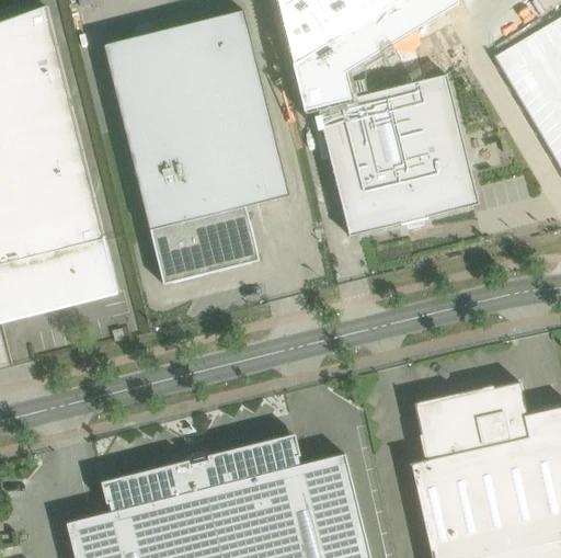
[(47,4),(0,21),(0,321),(2,321),(1,314),(22,309),(24,316),(71,304),(69,297),(91,292),(93,299),(118,293),(104,235),(103,235),(47,4)]
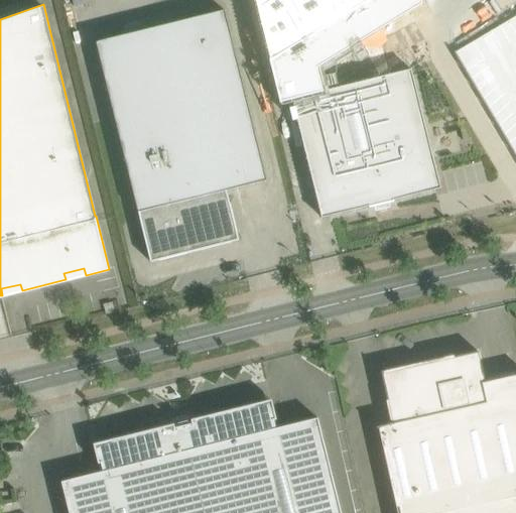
[(96,40),(150,260),(239,238),(227,188),(266,178),(225,8),(96,40)]
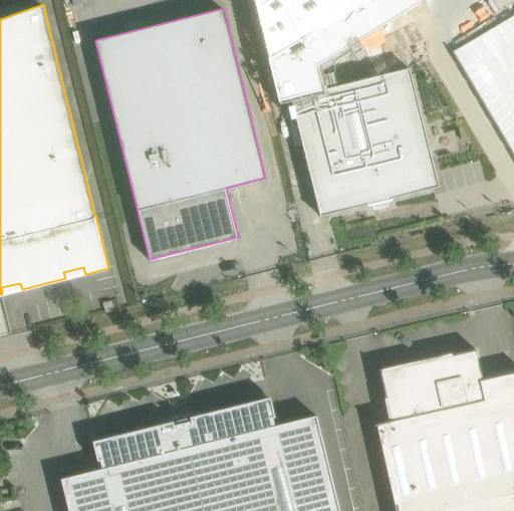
[(495,174),(513,162),(513,147),(459,55),(433,71),(495,174)]
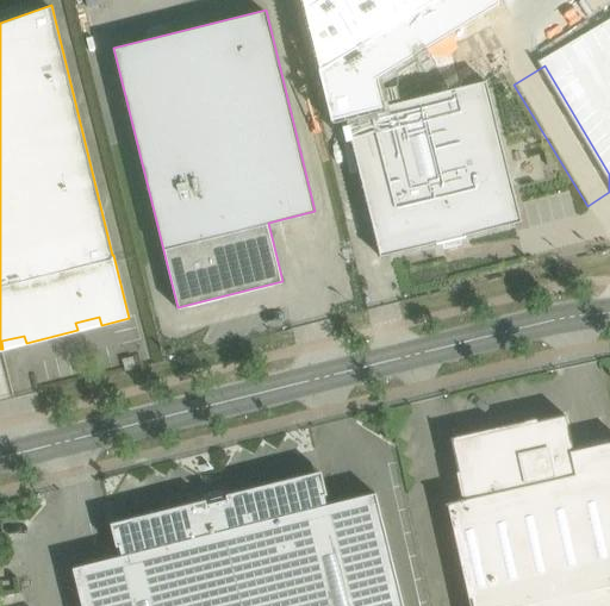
[(521,220),(486,80),(346,114),(380,255),(521,220)]
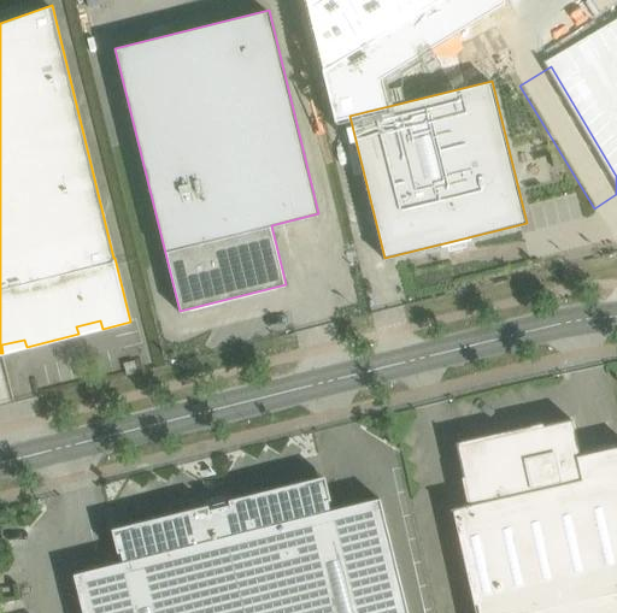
[(452,507),(476,612),(616,612),(616,446),(577,455),(569,418),(457,443),(470,504),(452,507)]
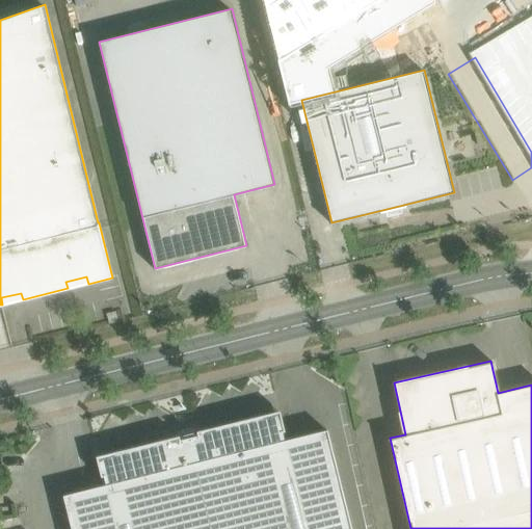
[(103,484),(63,494),(72,528),(352,528),(327,428),(288,439),(281,411),(197,430),(97,456),(103,484)]
